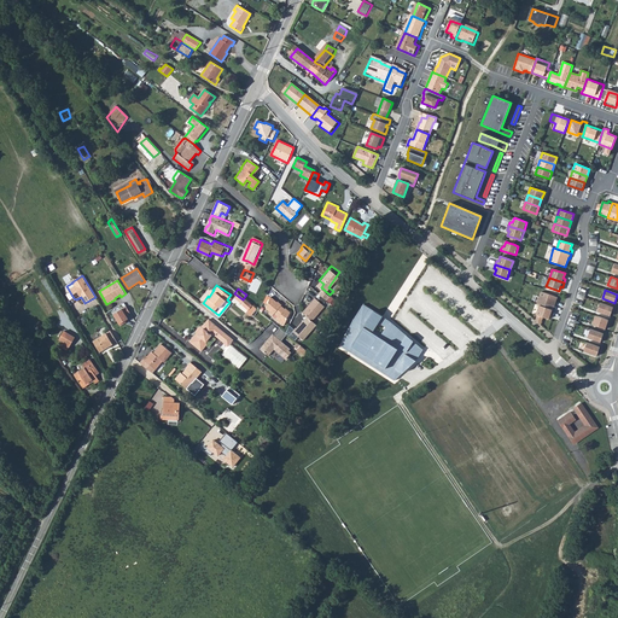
[(536,304),(540,305),(554,310),(555,307),(554,305),(557,297),(541,291),(536,304)]
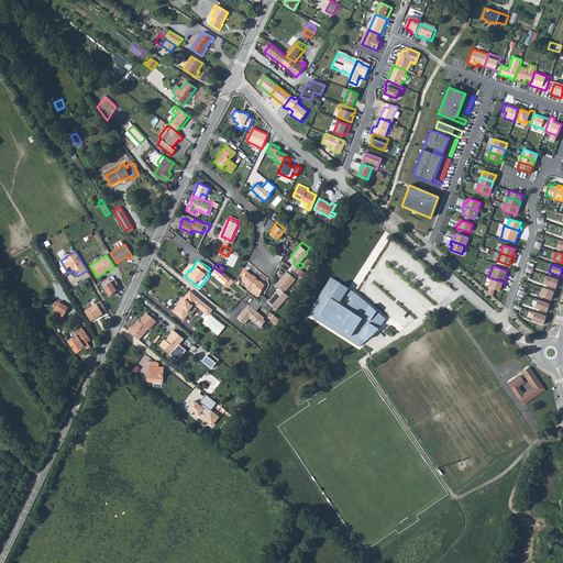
[(289,266),(279,279),(284,283),(287,286),(298,273),(289,266)]
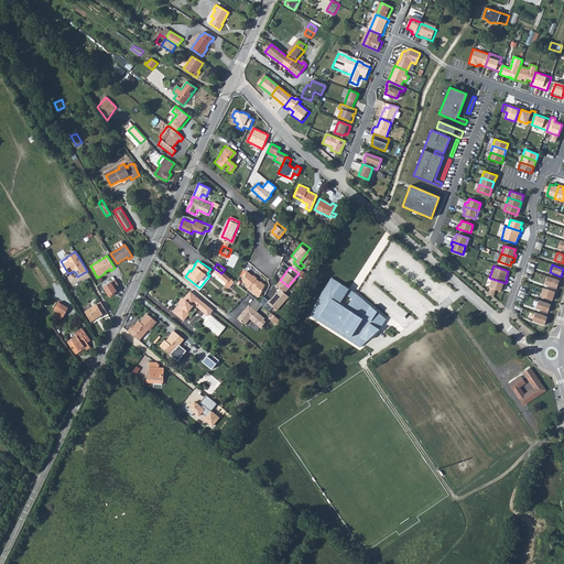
[(235,275),(225,269),(221,273),(227,278),(226,280),(229,282),(235,275)]
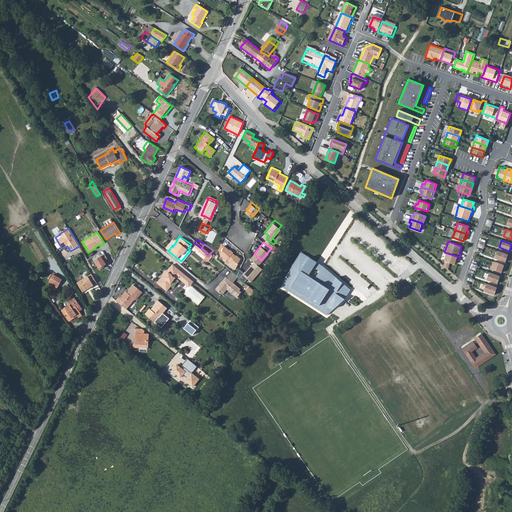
[(228,244),(224,252),(228,254),(227,255),(230,257),(232,255),(235,258),(234,260),(240,264),(244,254),(240,251),(239,252),(236,249),(237,249),(234,247),(233,247),(228,244)]
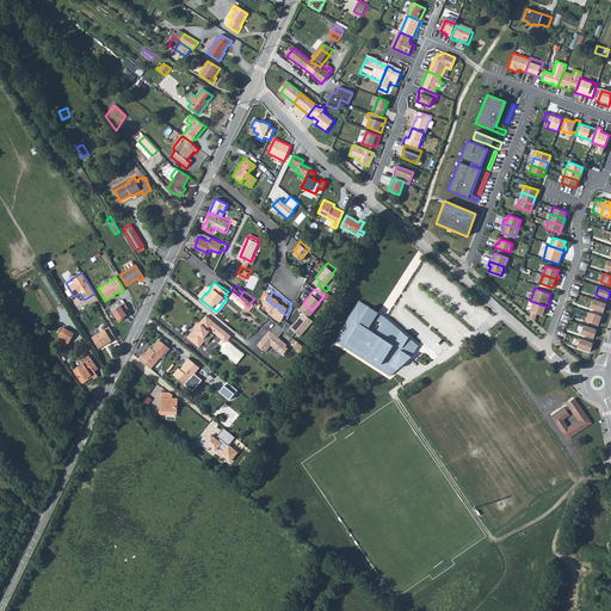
[(593,300),(591,308),(603,312),(606,303),(593,300)]
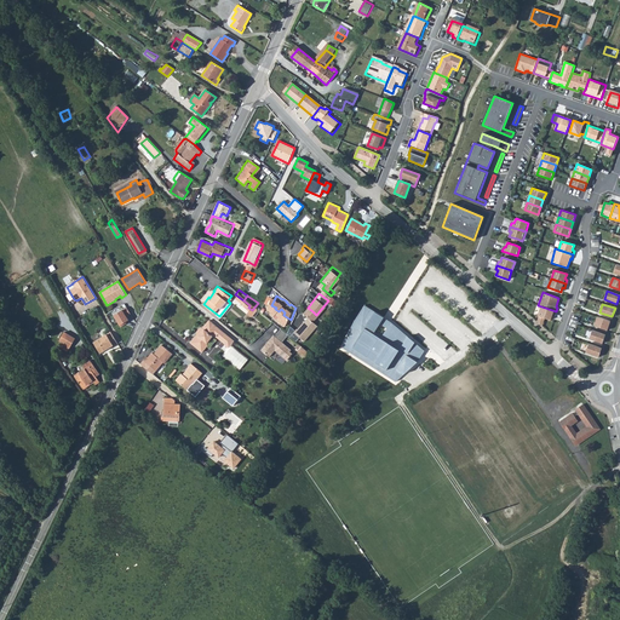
[(355,322),(343,346),(396,382),(417,361),(424,351),(391,322),(389,321),(365,306),(355,322)]
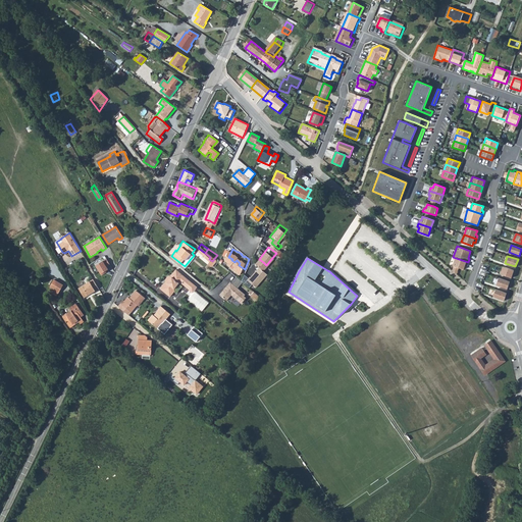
[(468,262),(456,258),(453,266),(464,269),(465,265),(467,266),(468,262)]
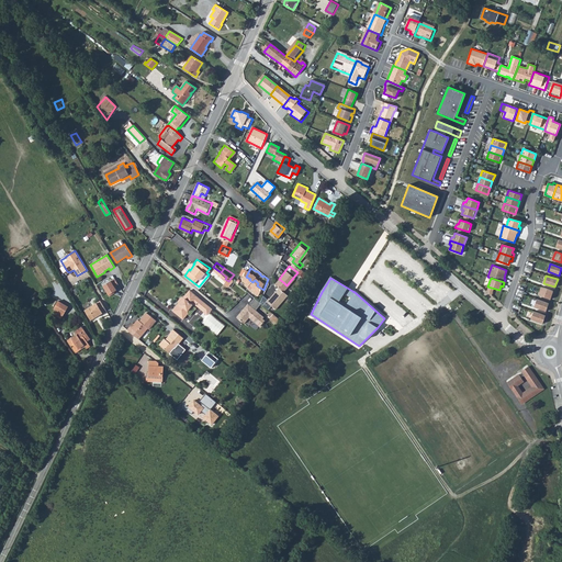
[(115,279),(103,285),(110,296),(113,294),(112,293),(116,290),(115,288),(119,285),(115,279)]
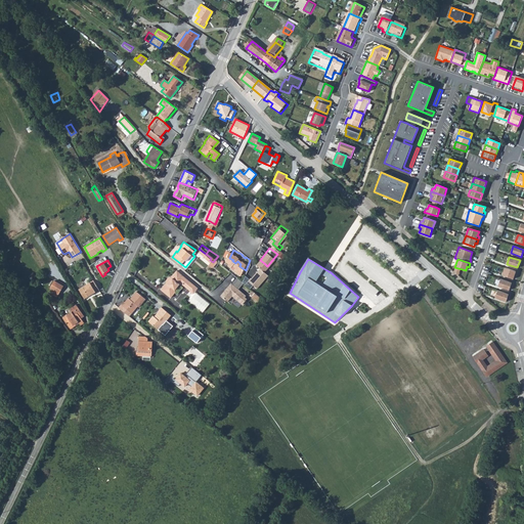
[(267,266),(264,263),(256,272),(256,271),(251,278),(256,281),(258,278),(262,281),(271,269),(267,266)]
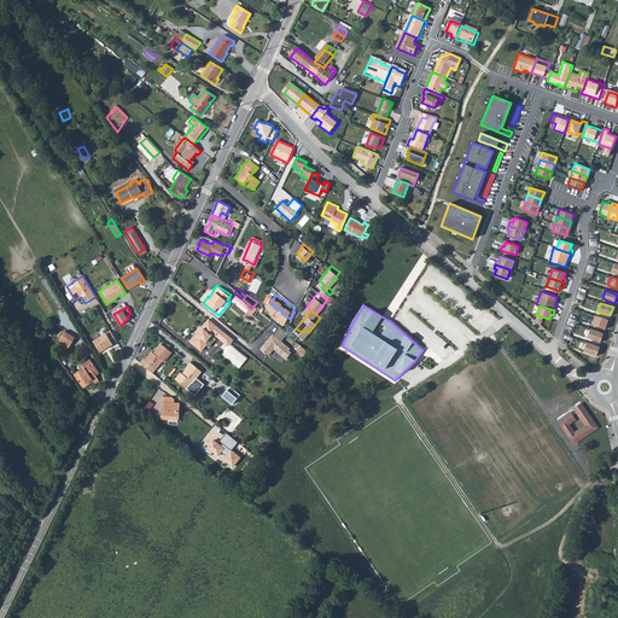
[(595,316),(593,325),(605,328),(608,320),(595,316)]
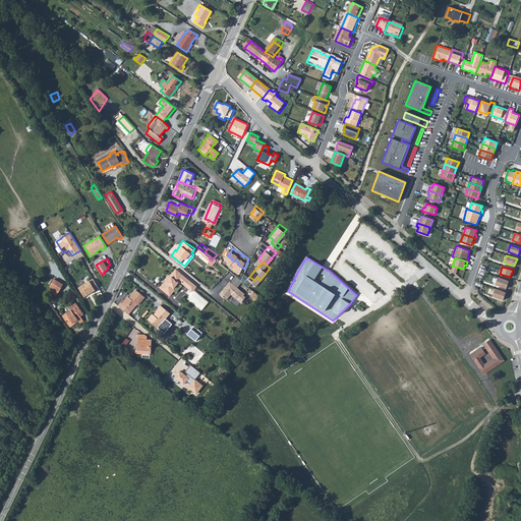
[(197,284),(176,268),(171,275),(168,275),(166,278),(166,281),(161,288),(171,296),(175,290),(174,287),(178,282),(181,281),(189,287),(189,288),(192,291),(197,284)]
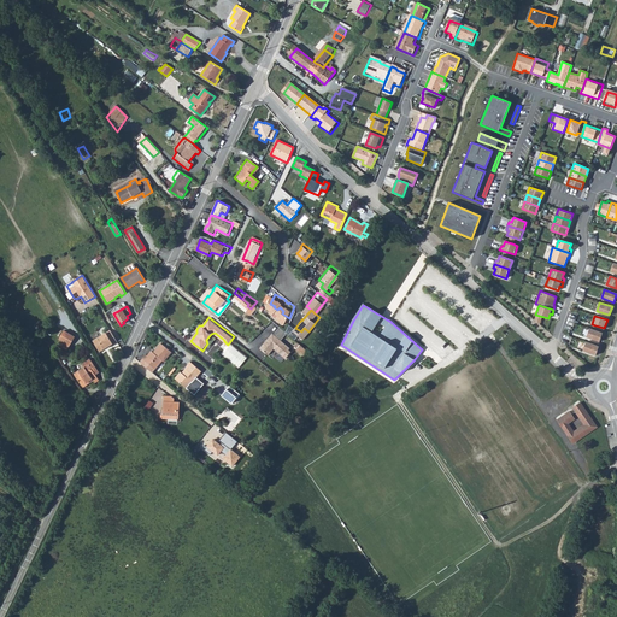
[(291,324),(282,318),(277,327),(276,325),(269,335),(270,336),(265,342),(272,348),(278,341),(291,350),(295,342),(293,341),(294,339),(285,331),(291,324)]
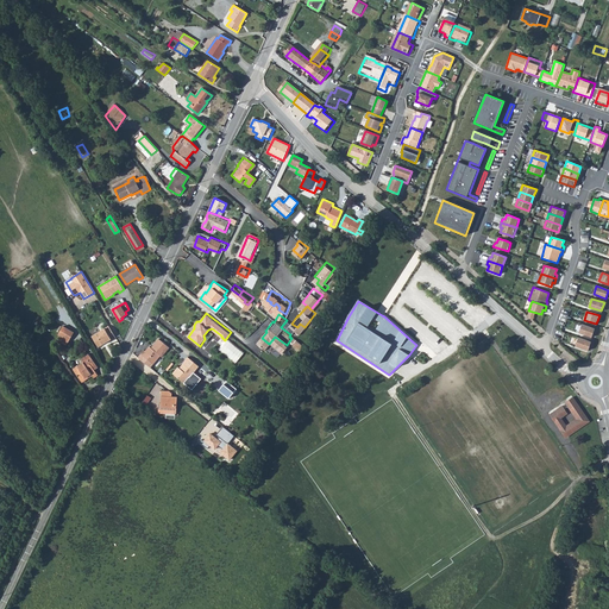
[(582,324),(579,332),(591,337),(594,328),(582,324)]
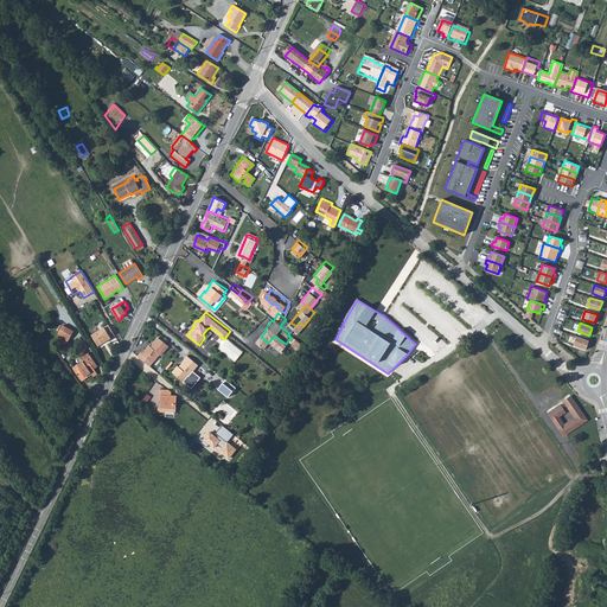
[(74,331),(63,325),(58,333),(69,339),(74,331)]
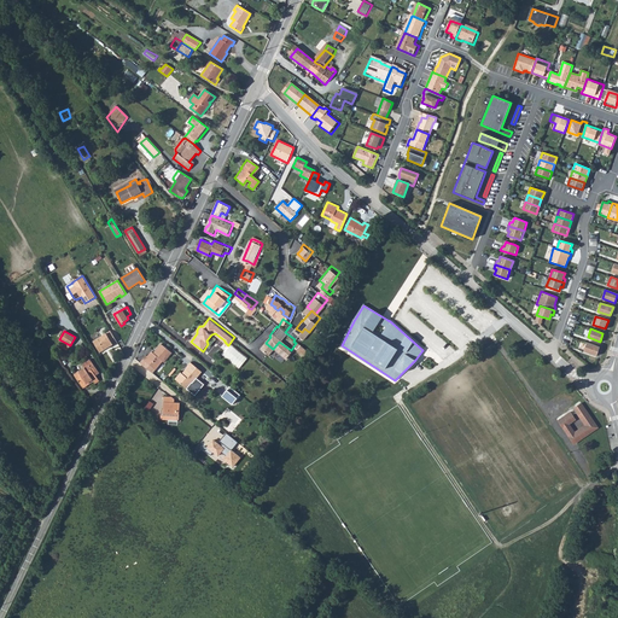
[(111,331),(93,342),(100,353),(112,344),(114,345),(118,343),(111,331)]
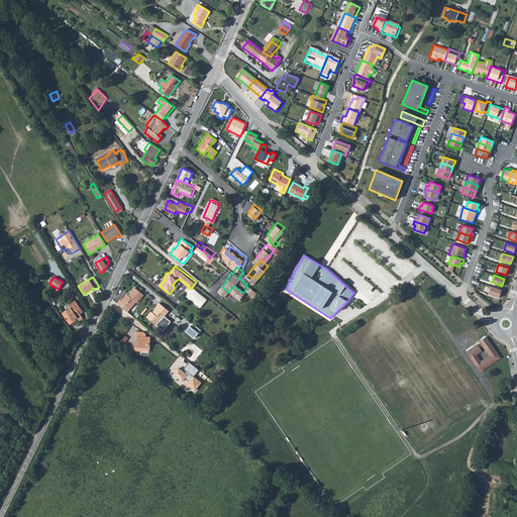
[(254,280),(252,283),(252,284),(257,288),(262,292),(265,287),(254,280)]
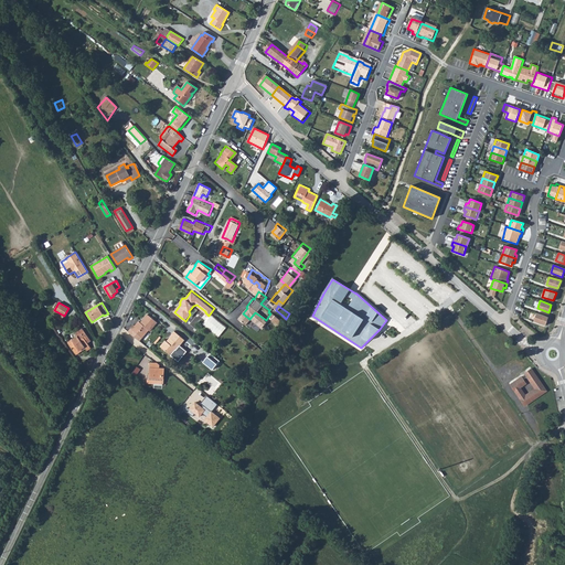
[(536,312),(534,320),(545,324),(547,317),(536,312)]
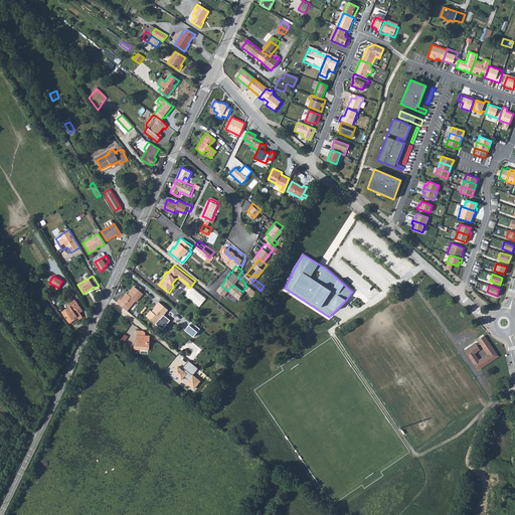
[(192,287),(186,296),(200,306),(206,297),(192,287)]
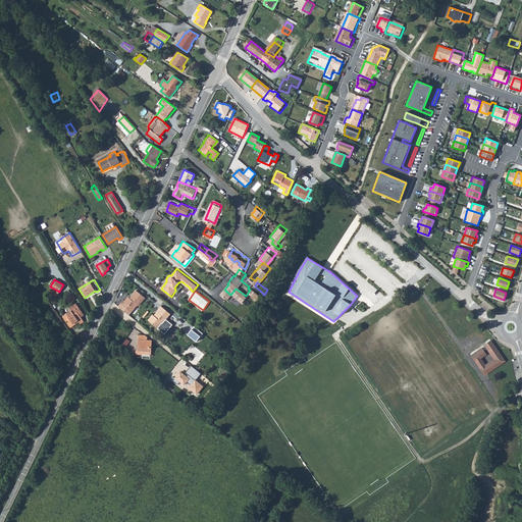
[(122,302),(117,310),(127,318),(137,306),(138,307),(145,299),(135,292),(128,300),(126,299),(123,303),(122,302)]
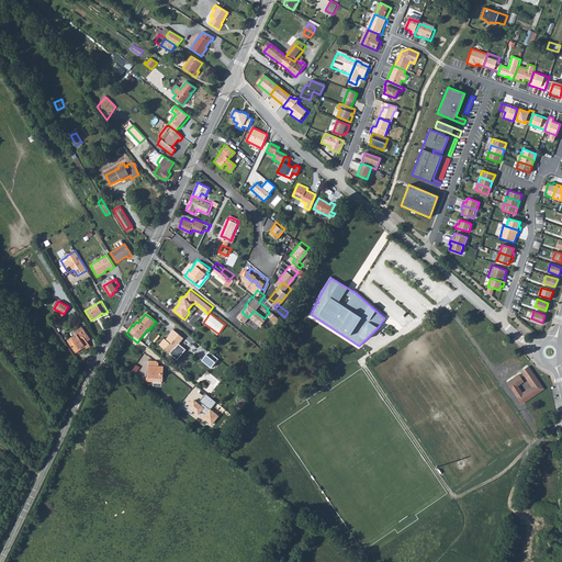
[(90,339),(82,327),(75,332),(77,335),(67,341),(76,352),(79,350),(78,349),(83,345),(87,348),(90,346),(87,341),(90,339)]
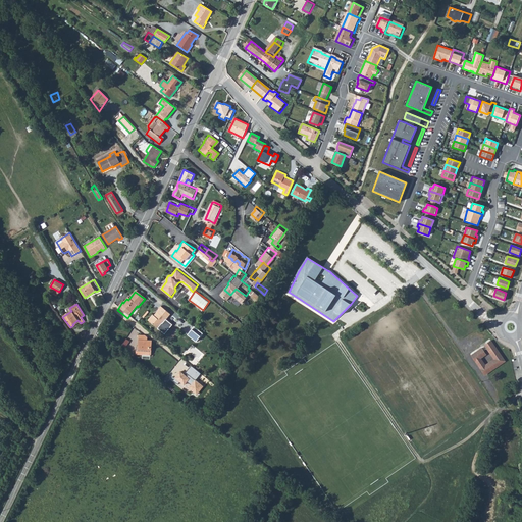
[(151,315),(146,321),(158,329),(162,324),(161,323),(168,313),(159,306),(152,316),(151,315)]
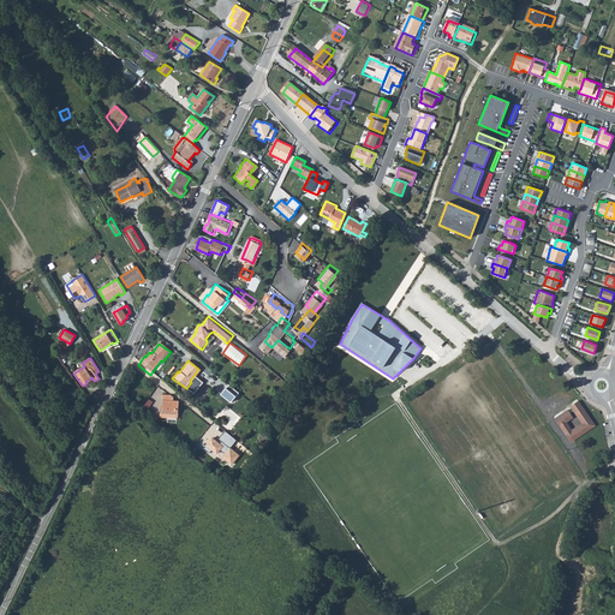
[(238,393),(231,387),(226,394),(233,399),(238,393)]
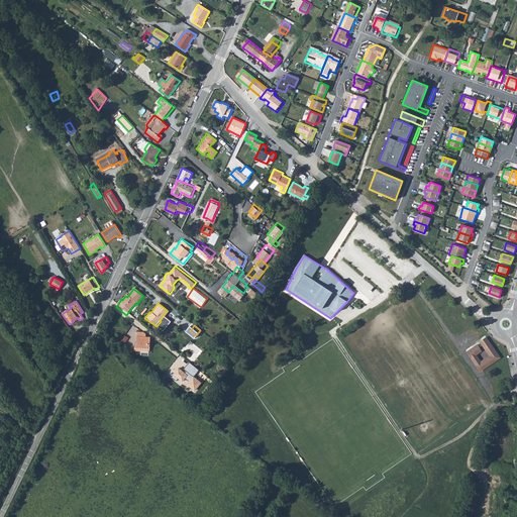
[(490,356),(481,362),(482,363),(479,365),(483,370),(500,357),(487,336),(480,341),(490,356)]
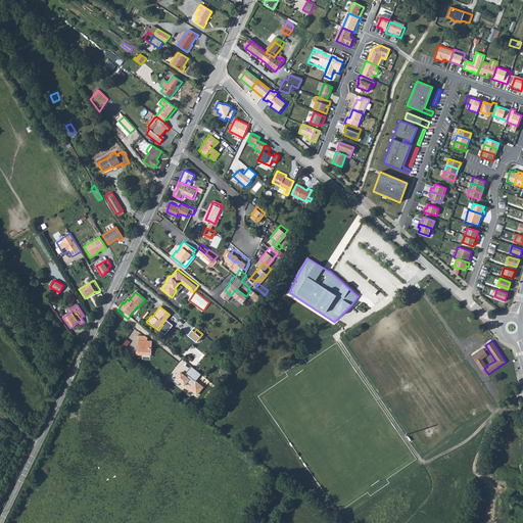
[(145,342),(137,341),(136,347),(134,347),(133,355),(149,358),(150,342),(145,342)]
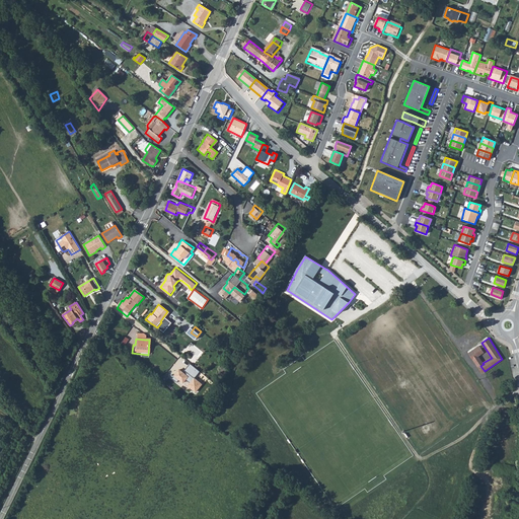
[(479,345),(471,351),(474,356),(477,355),(478,356),(484,352),(479,345)]
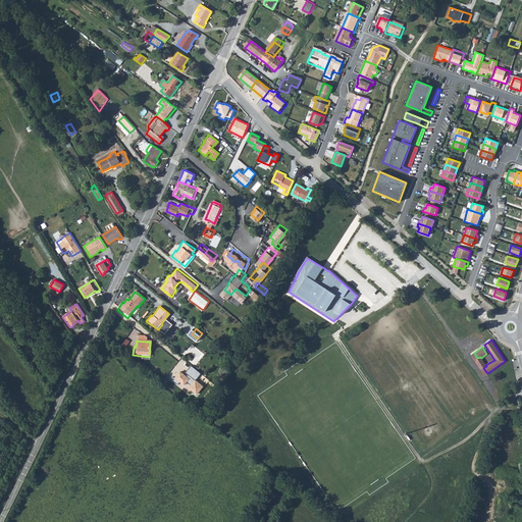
[(477,358),(474,353),(471,355),(484,375),(487,373),(483,368),(486,366),(485,365),(481,358),(480,357),(477,358)]
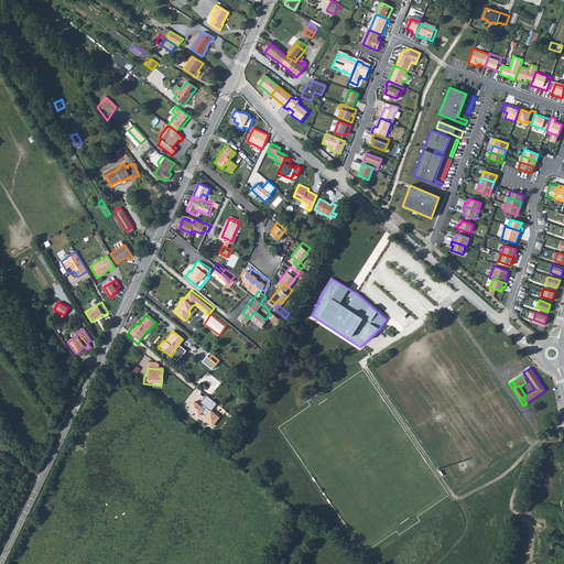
[(212,410),(217,402),(206,394),(201,403),(195,400),(188,409),(214,426),(220,416),(212,410)]
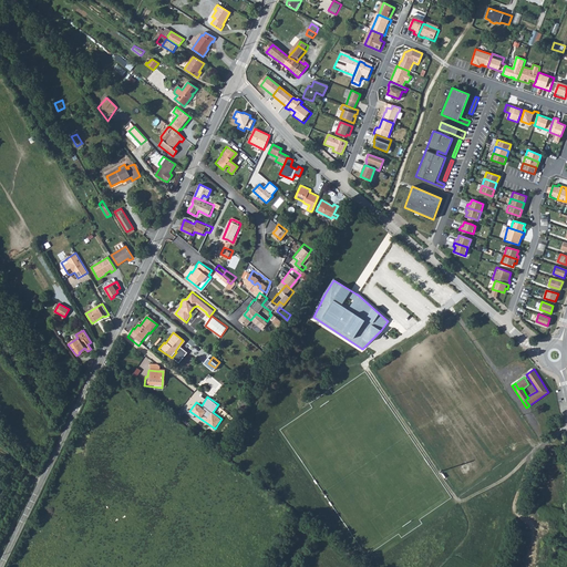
[(552,447),(548,459),(554,460),(557,450),(552,447)]
